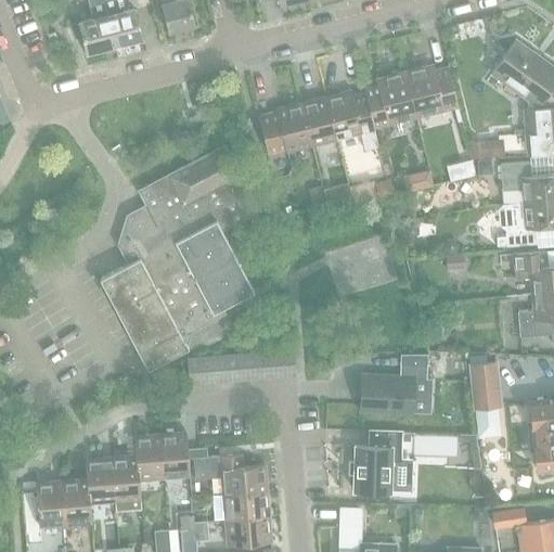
[(101,0),(88,0),(93,21),(80,24),(88,54),(115,48),(105,12),(104,12),(101,0)]
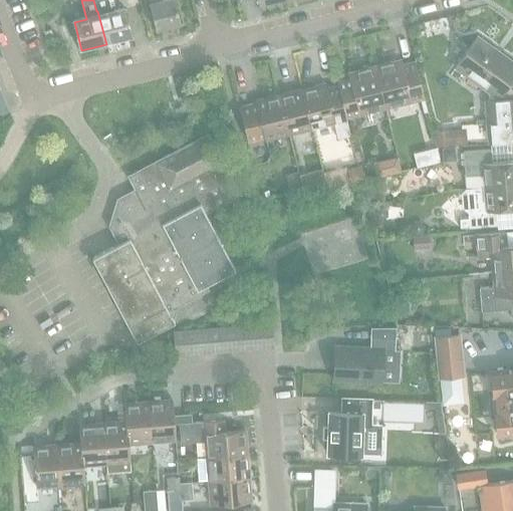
[(93,0),(96,11),(97,11),(110,8),(107,0),(93,0)]
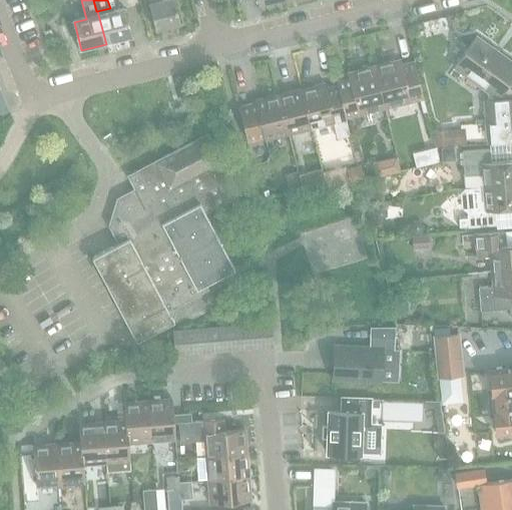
[(147,0),(155,32),(181,25),(174,0),(170,0),(159,3),(157,0),(147,0)]
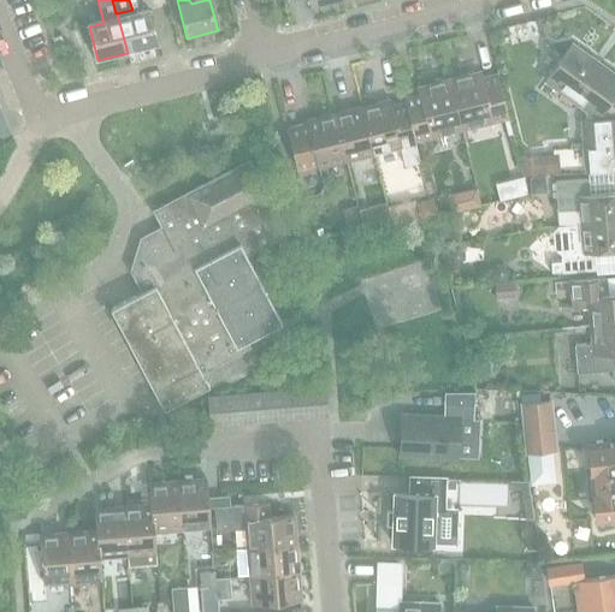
[(134,15),(132,10),(117,13),(128,53),(158,46),(149,11),(134,15)]
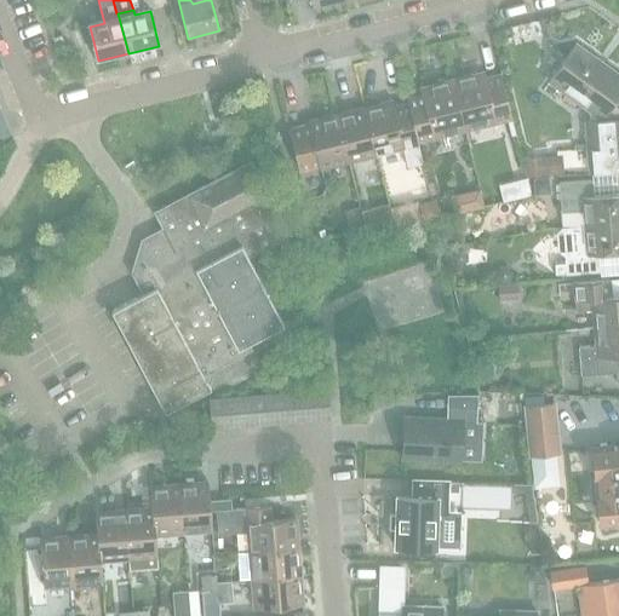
[(586,125),(591,176),(618,173),(618,111),(611,105),(618,95),(618,78),(575,47),(550,82),(591,111),(589,115),(590,125),(586,125)]
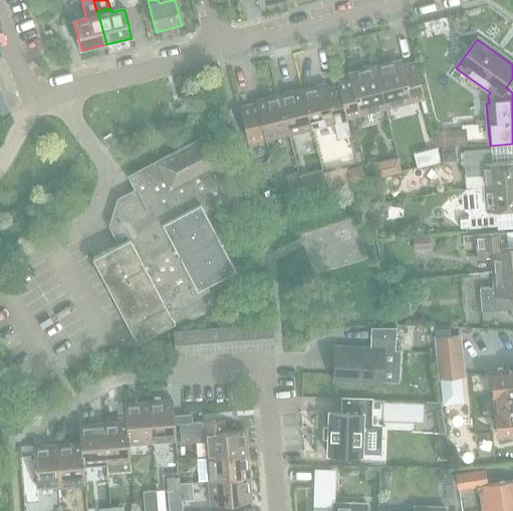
[(374,68),(385,109),(411,102),(424,99),(417,72),(404,75),(401,62),(374,68)]
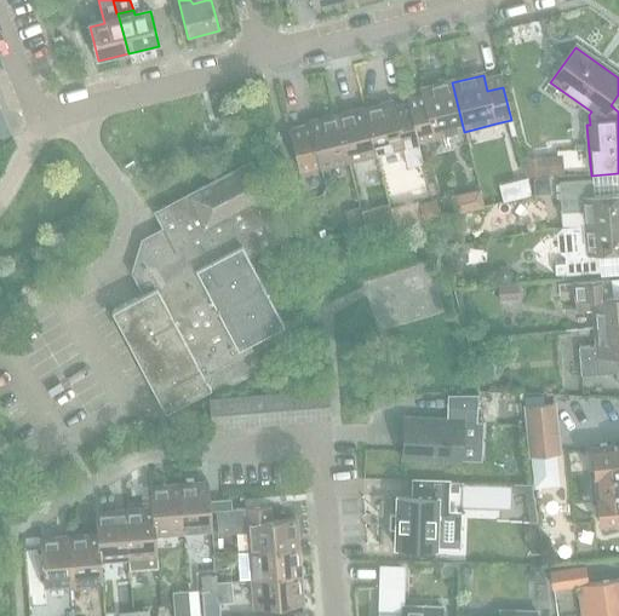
[(434,139),(464,132),(452,82),(422,91),(427,107),(410,110),(418,143),(434,139)]
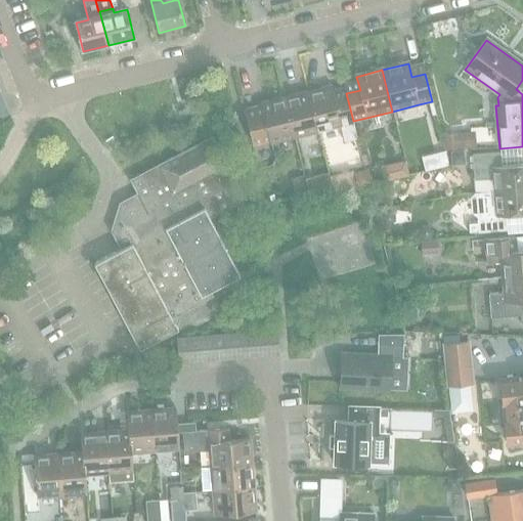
[(345,88),(333,91),(332,87),(308,93),(318,133),(341,127),(345,143),(357,140),(353,121),(346,93),(345,88)]
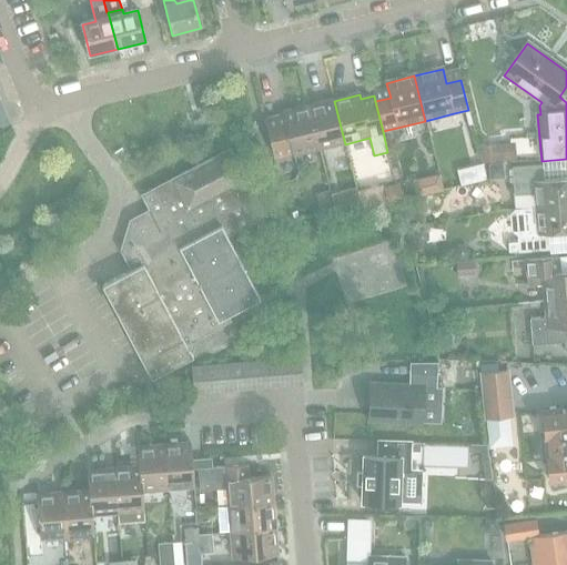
[(0,127),(9,124),(0,101),(0,127)]
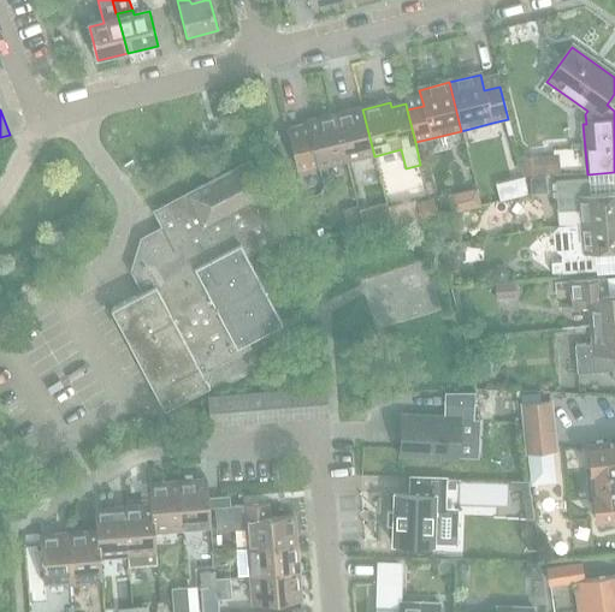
[(347,164),(374,156),(362,110),(335,116),(347,164)]
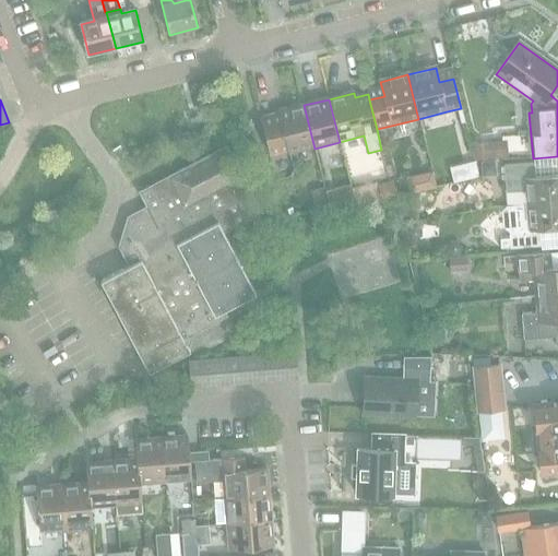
[(289,154),(315,149),(304,105),(279,111),(279,114),(261,119),(271,156),(288,152),(289,154)]
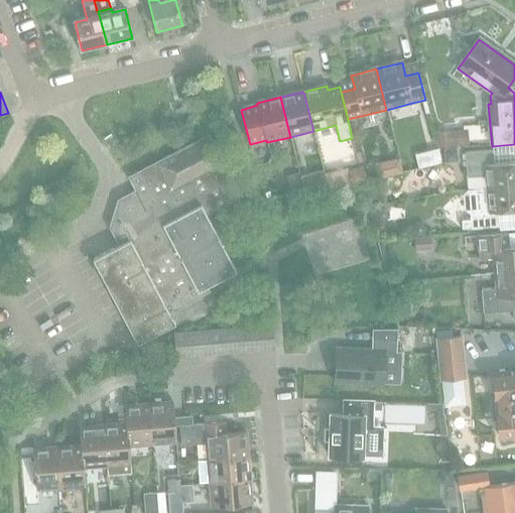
[(468,147),(468,129),(437,131),(438,148),(468,147)]
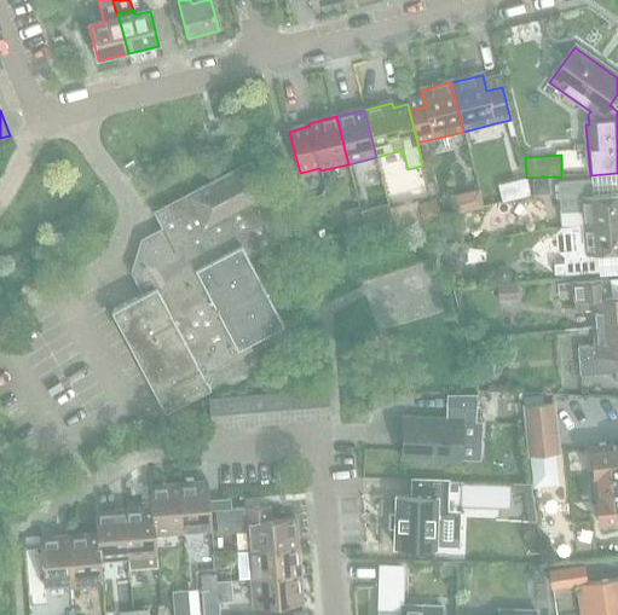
[(132,276),(140,291),(144,296),(111,314),(166,415),(212,390),(204,376),(250,352),(252,353),(253,353),(249,346),(284,326),(247,257),(288,236),(249,164),(156,215),(167,237),(159,242),(159,241),(155,242),(155,243),(139,251),(132,276)]
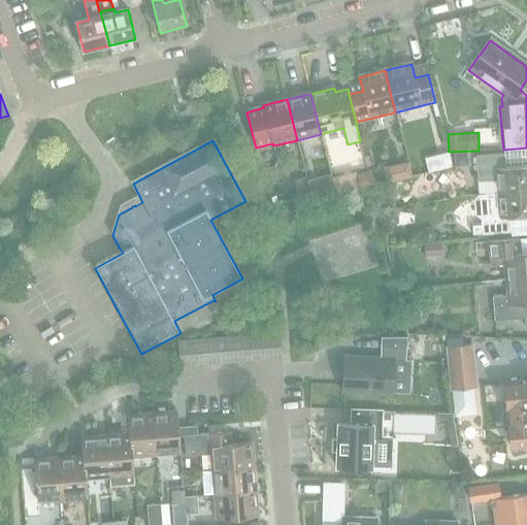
[(497,191),(526,188),(526,167),(505,169),(504,155),(475,157),(478,183),(497,182),(497,191)]
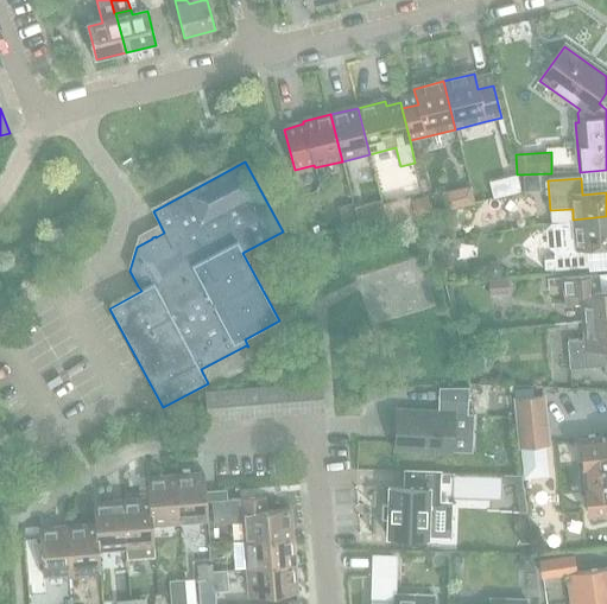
[(381,203),(385,218),(387,227),(415,220),(411,202),(409,196),(381,203)]
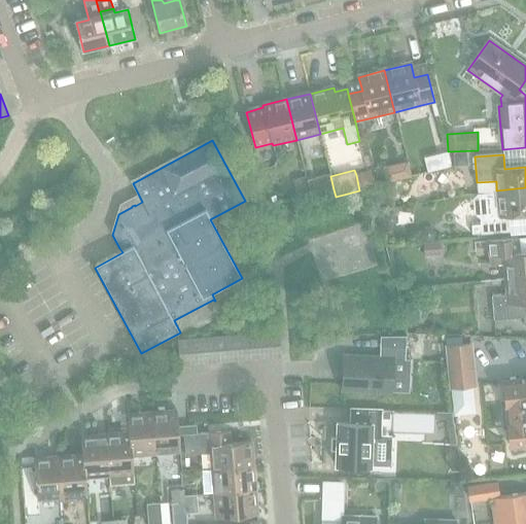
[(356,175),(359,190),(375,187),(371,171),(356,175)]
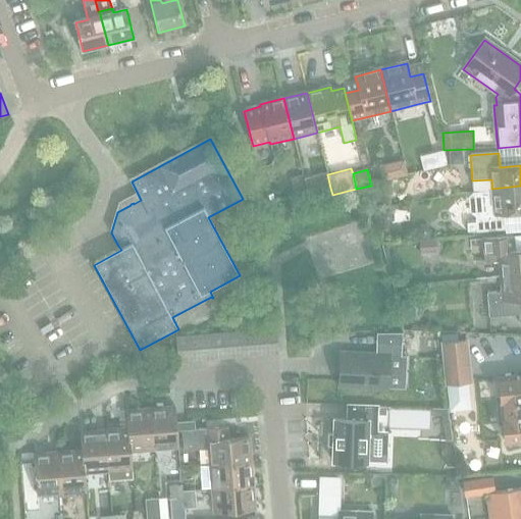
[(327,174),(304,179),(308,194),(330,188),(327,174)]
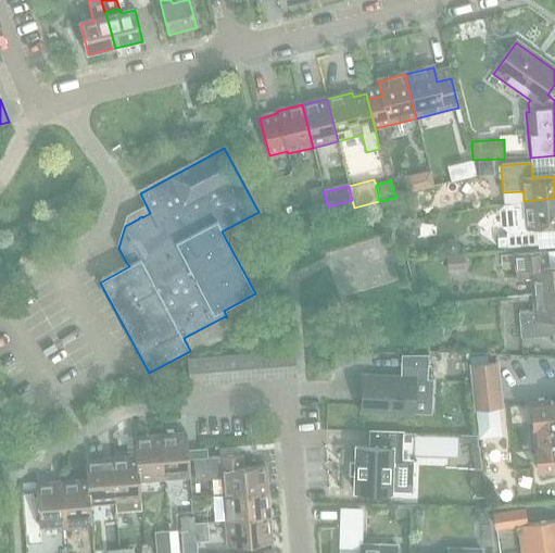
[(499,248),(507,247),(507,249),(538,246),(537,229),(554,227),(554,198),(524,201),(525,204),(505,206),(501,211),(502,228),(507,231),(507,238),(497,239),(499,248)]
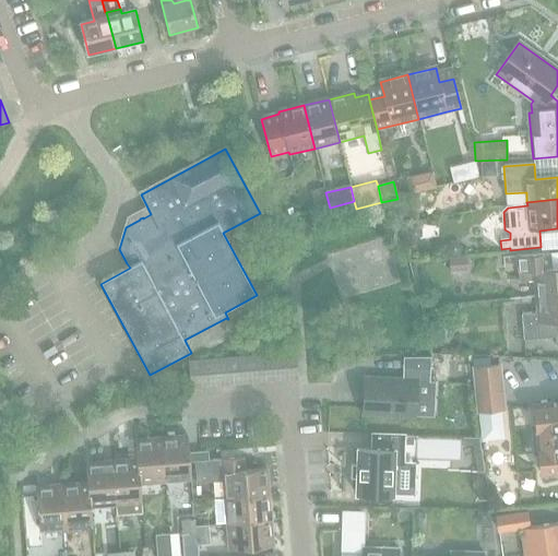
[(534,282),(535,298),(557,295),(557,269),(550,270),(549,255),(517,257),(519,283),(534,282)]
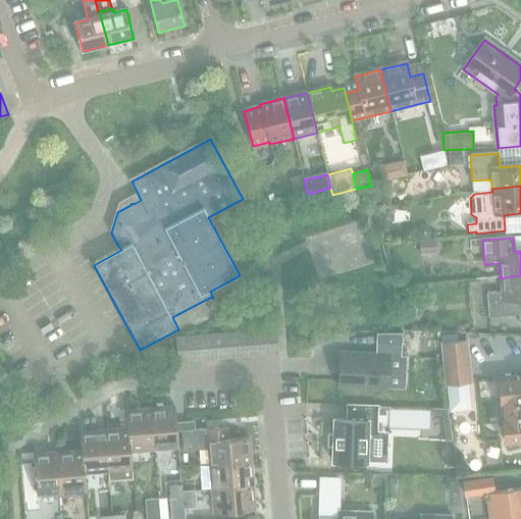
[(419,242),(420,255),(437,254),(436,241),(419,242)]
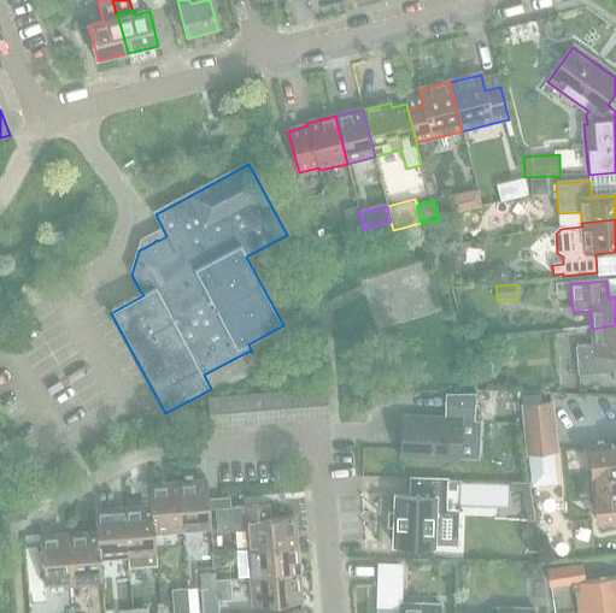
[(615,325),(591,329),(592,346),(576,347),(579,376),(614,373),(614,383),(615,382),(615,325)]
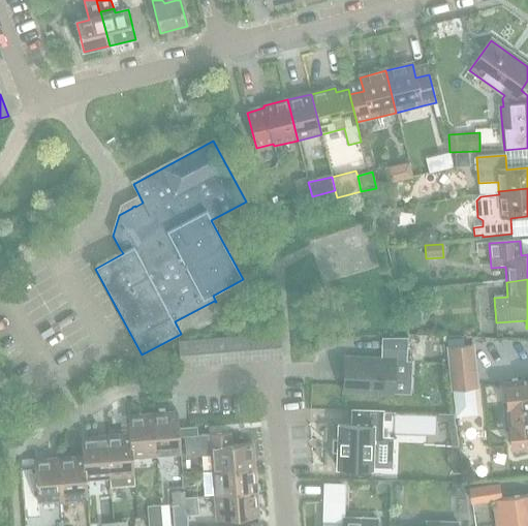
[(267,336),(269,362),(282,361),(280,335),(267,336)]
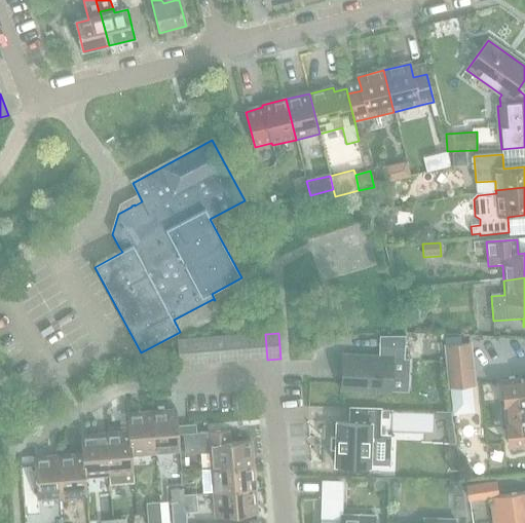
[(267,360),(265,334),(253,335),(255,361),(267,360)]
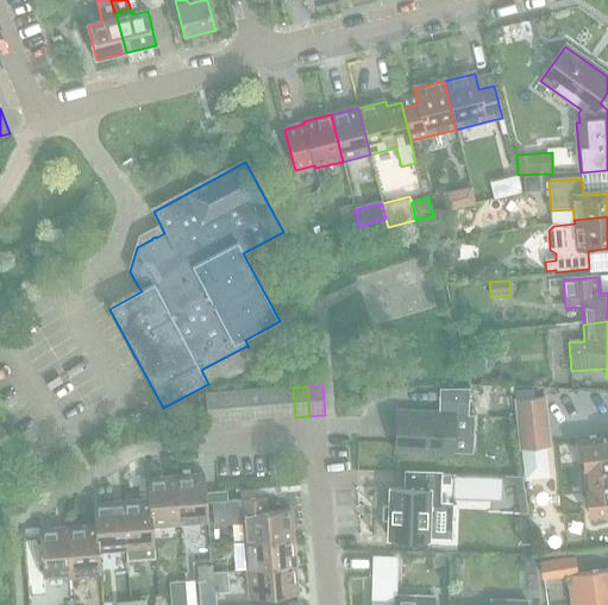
[(295,417),(293,388),(279,389),(281,418),(295,417)]
